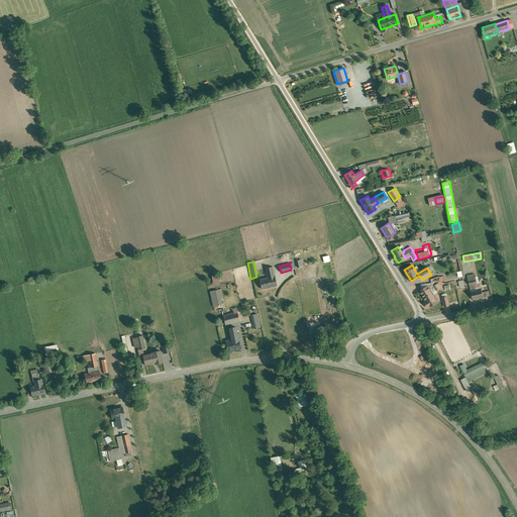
[(272,267),(266,269),(268,278),(275,276),(272,267)]
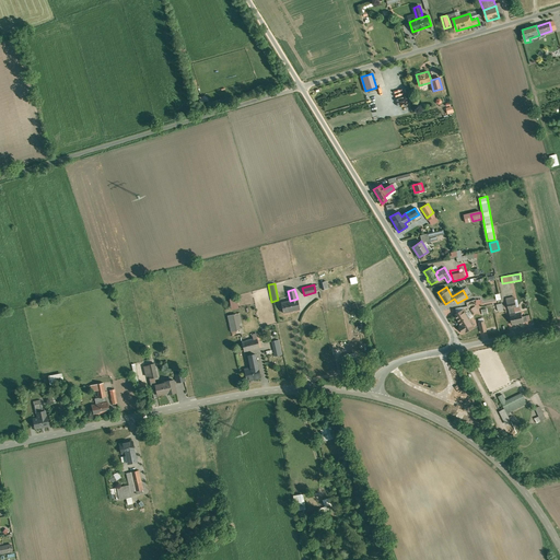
[(514,296),(506,299),(509,310),(514,307),(516,307),(514,296)]
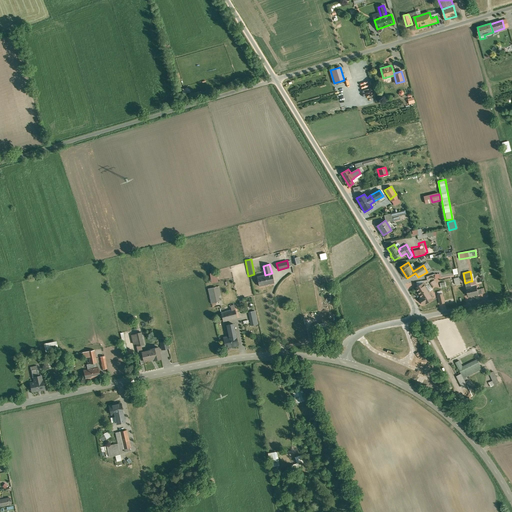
[(210,274),(212,283),(218,281),(216,272),(210,274)]
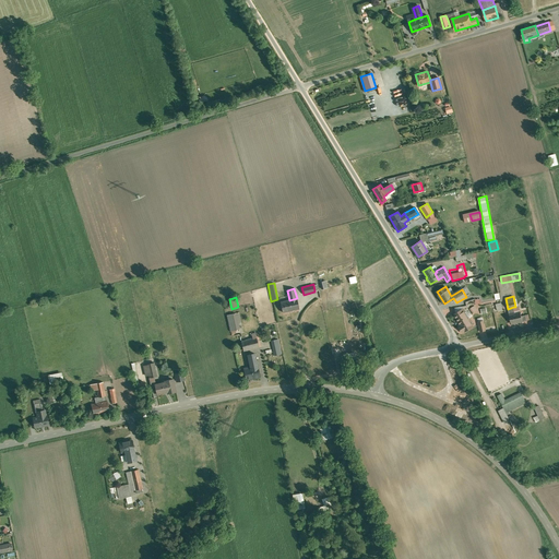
[(289,300),(281,302),(283,312),(299,309),(297,298),(289,300)]
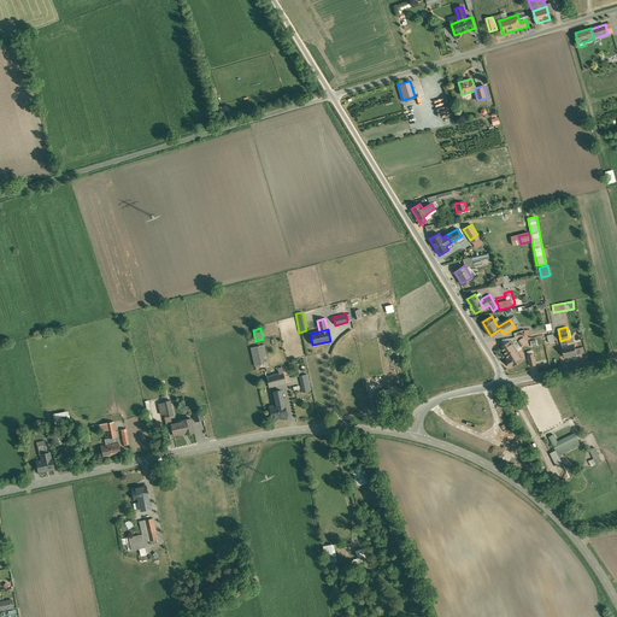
[(510,342),(501,347),(509,359),(506,360),(511,368),(522,360),(512,345),(511,341),(510,342)]
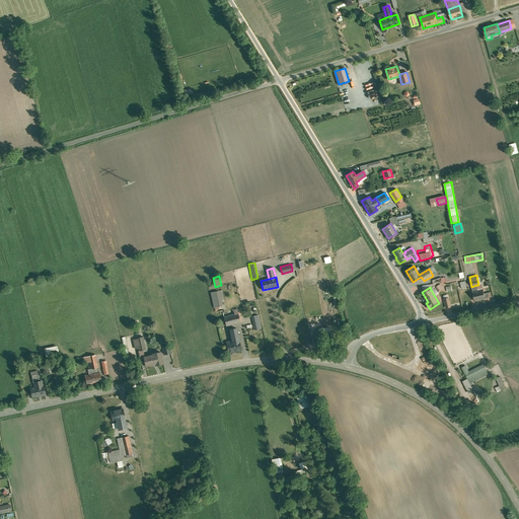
[(484,290),(478,291),(477,290),(472,291),(475,300),(486,298),(485,293),(484,290)]
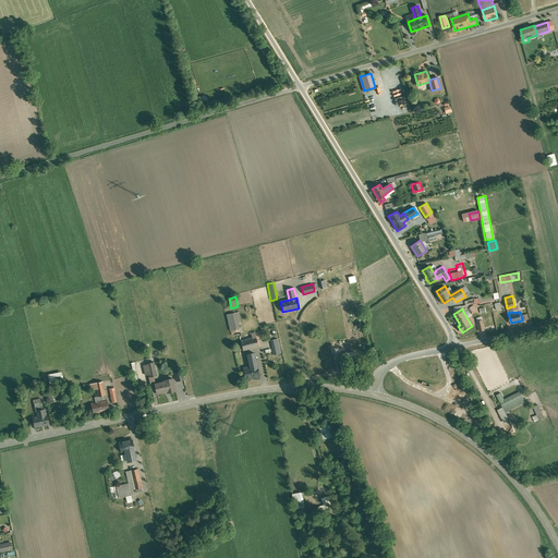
[(235,313),(227,315),(230,330),(240,328),(235,313)]
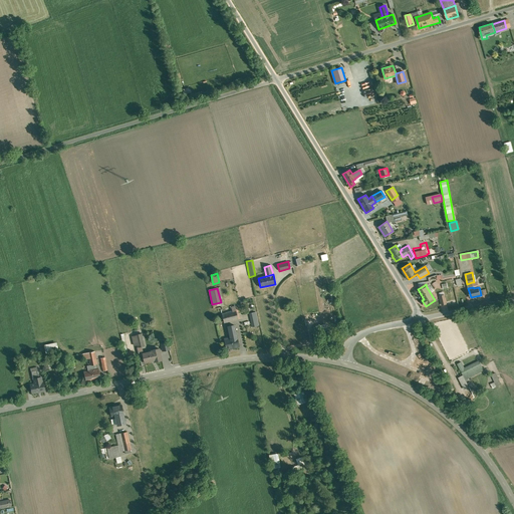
[(232,311),(222,313),(224,322),(238,319),(235,306),(231,307),(232,311)]
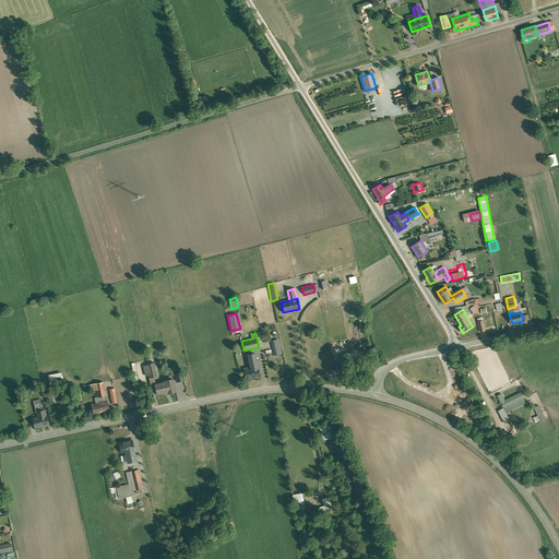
[(278,340),(271,341),(274,356),(282,354),(278,340)]
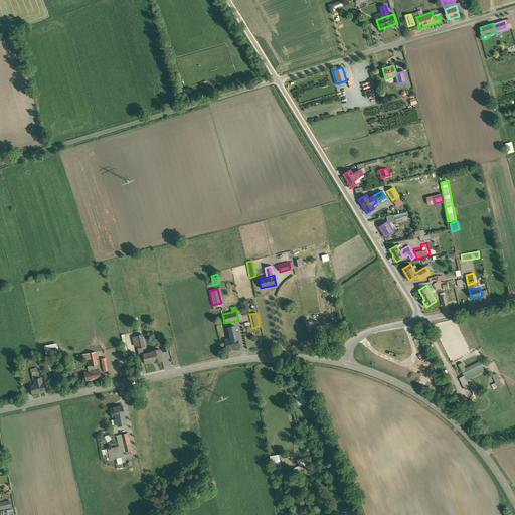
[(234,326),(228,327),(230,339),(225,340),(227,350),(239,347),(237,337),(236,337),(234,326)]
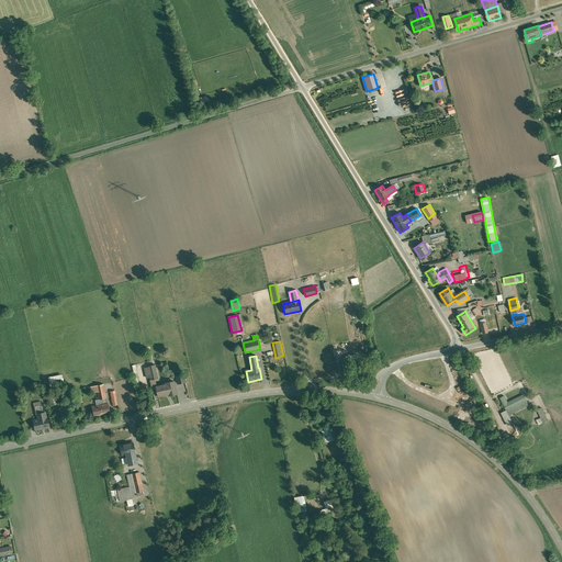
[(155,364),(148,367),(148,368),(150,374),(152,380),(158,379),(155,364)]
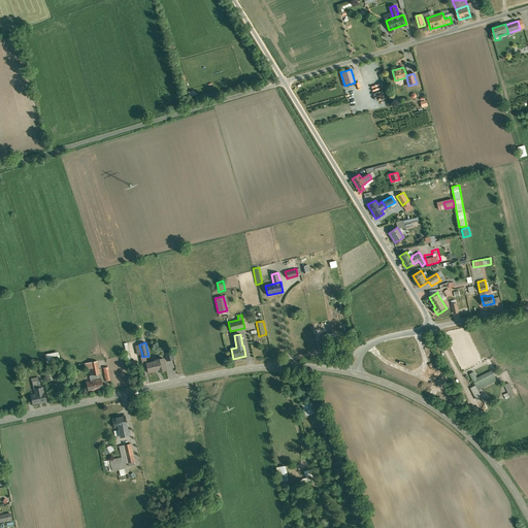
[(45,355),(47,363),(60,361),(58,352),(45,355)]
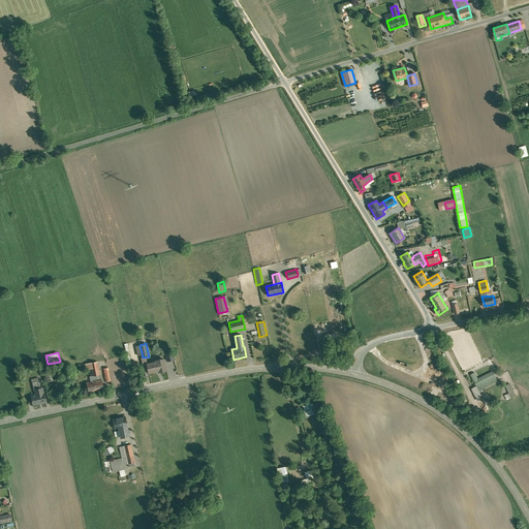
[(173,352),(166,354),(167,362),(175,360),(173,352)]
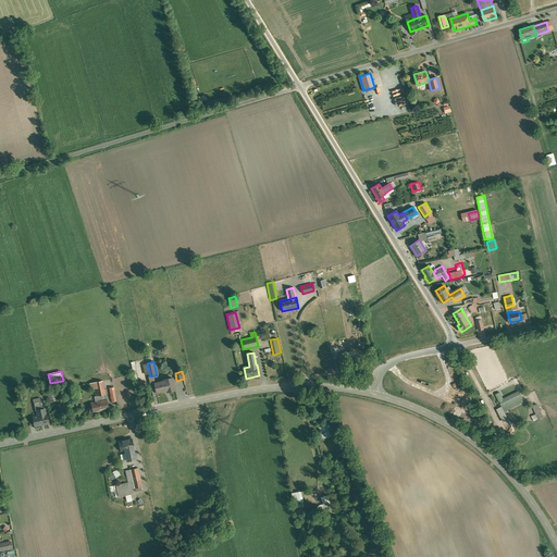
[(165,381),(155,383),(155,385),(157,393),(168,391),(168,392),(175,391),(172,378),(164,380),(165,381)]
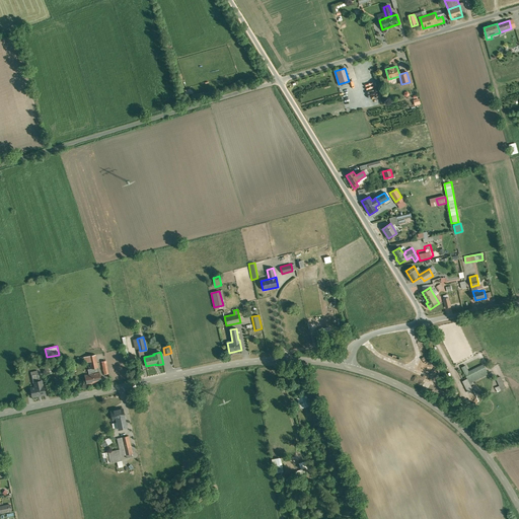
[(95,355),(83,357),(85,363),(88,362),(90,369),(97,368),(95,355)]
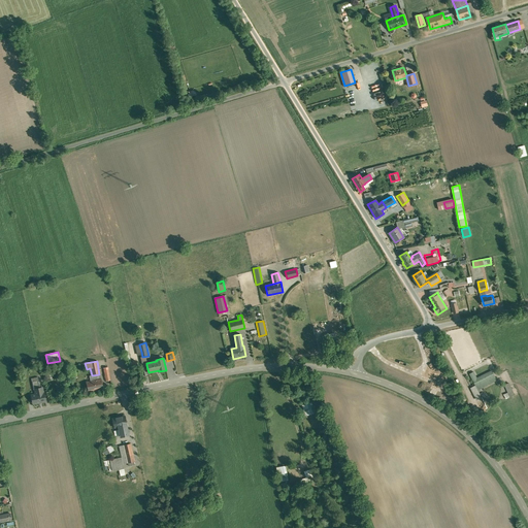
[(493,371),(476,380),(473,372),(470,373),(479,390),(497,380),(493,371)]
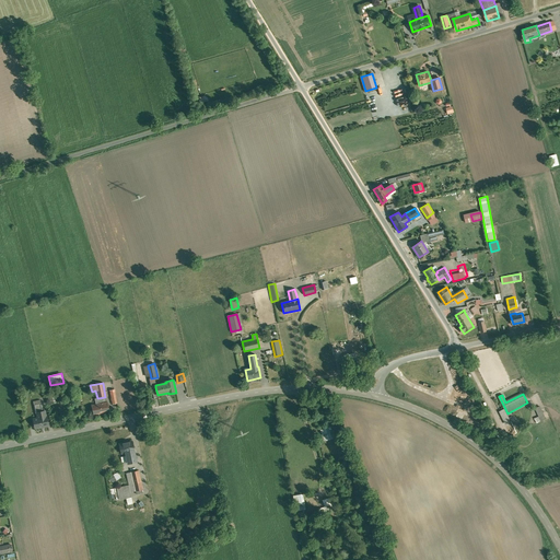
[(97,398),(94,399),(95,405),(91,406),(93,416),(108,412),(105,397),(97,398)]
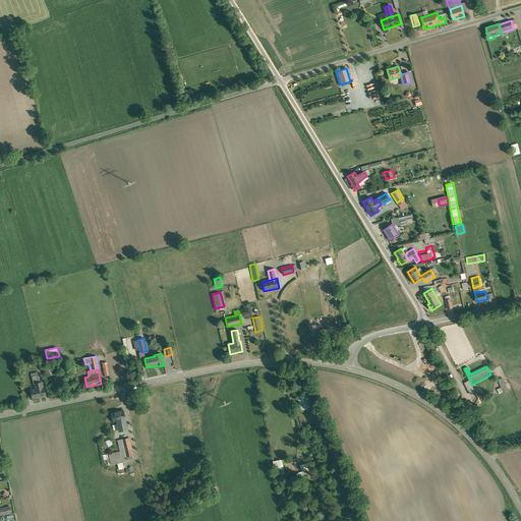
[(503,378),(499,380),(504,392),(508,390),(503,378)]
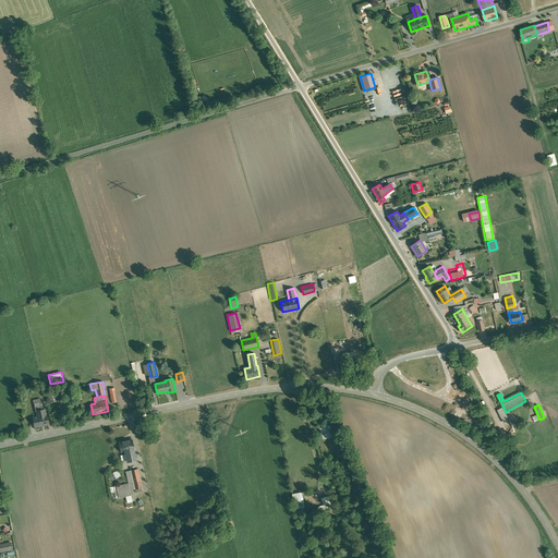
[(43,410),(39,411),(40,416),(38,416),(34,417),(35,427),(48,424),(47,415),(46,415),(45,410),(43,410)]
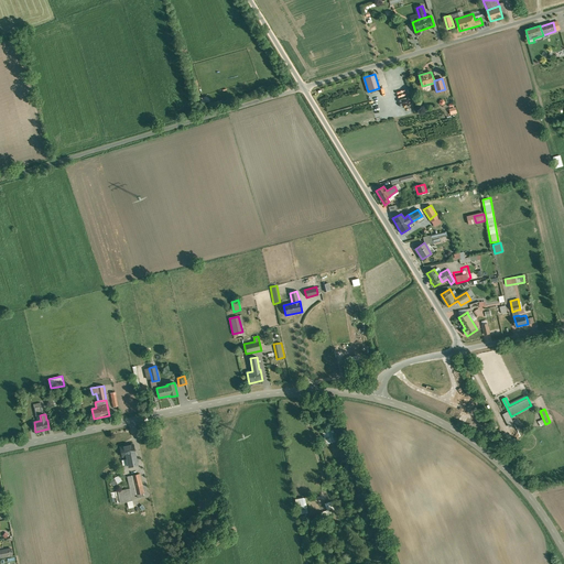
[(333,430),(326,433),(328,440),(335,437),(333,430)]
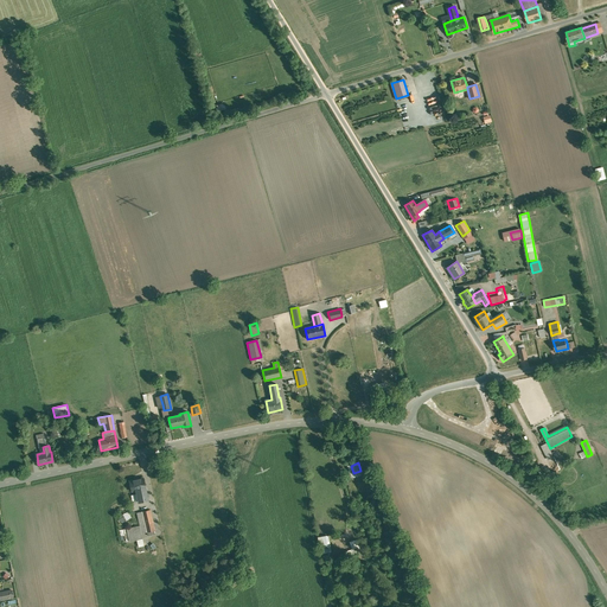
[(144,478),(129,481),(132,491),(135,490),(139,503),(148,500),(144,478)]
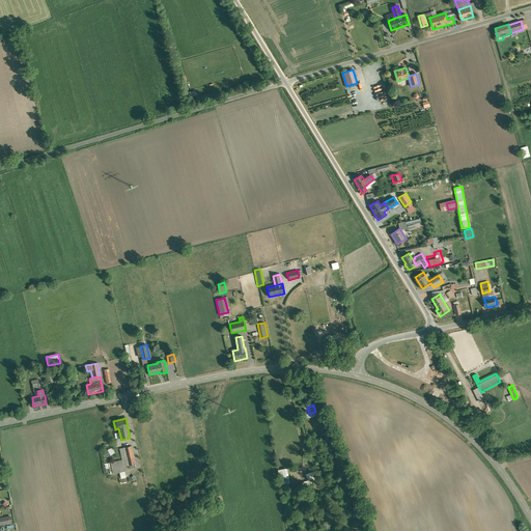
[(132,446),(124,447),(129,466),(136,464),(132,446)]
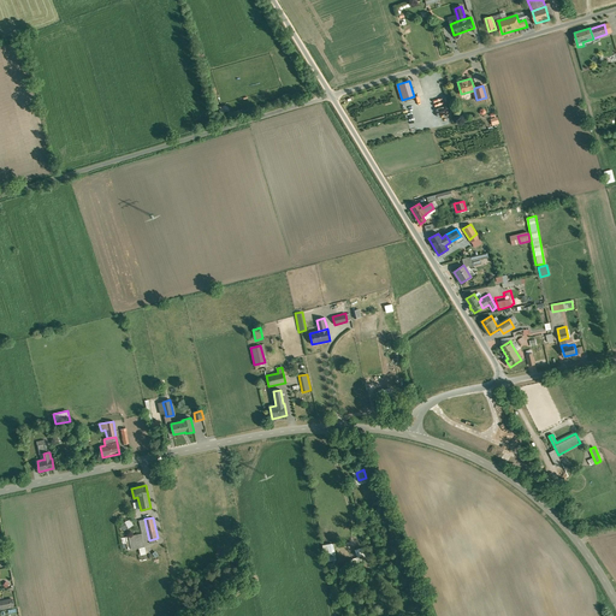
[(149,540),(144,519),(138,520),(142,533),(143,542),(149,540)]
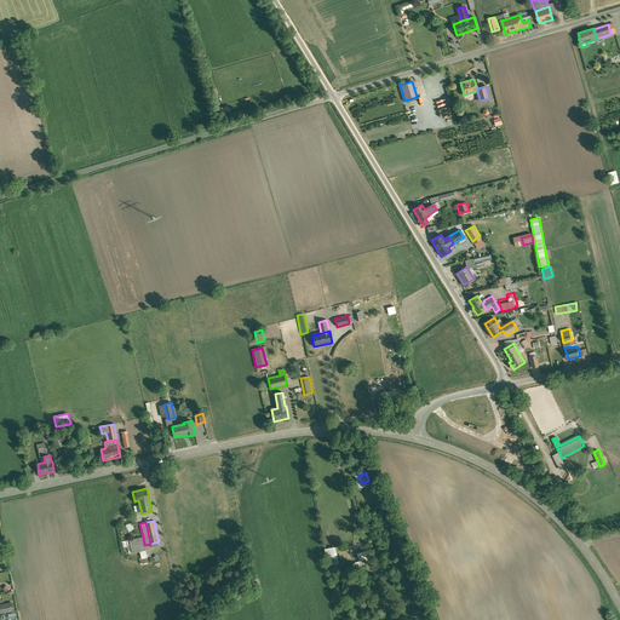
[(145,550),(142,538),(130,540),(132,552),(139,551),(145,550)]
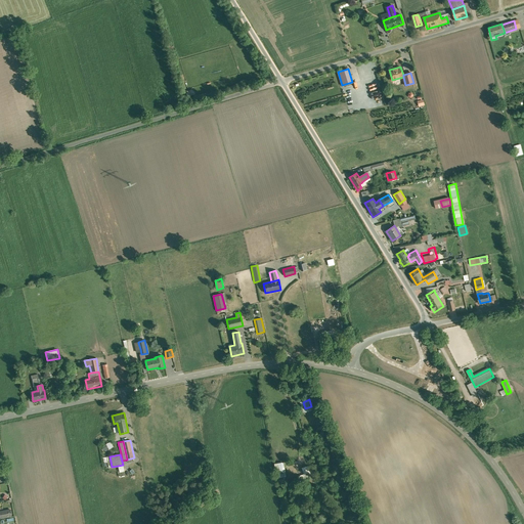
[(277,478),(278,481),(284,480),(284,477),(286,477),(282,462),(273,464),(276,478),(277,478)]
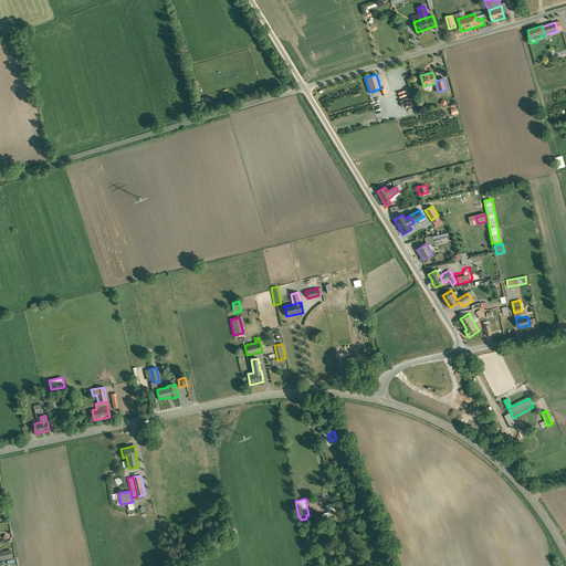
[(11,551),(0,552),(0,554),(1,561),(12,558),(11,551)]
